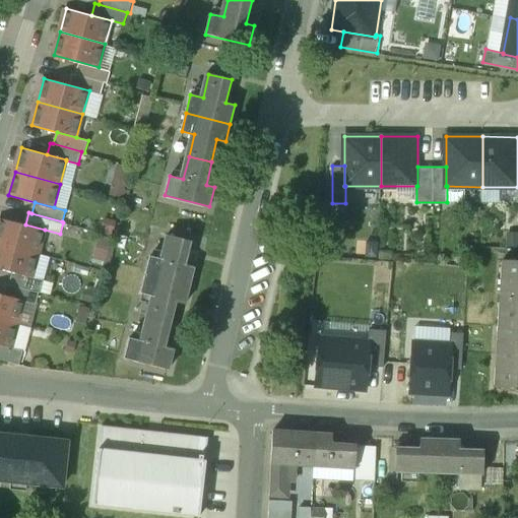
[(25,224),(0,217),(0,243),(39,254),(45,230),(25,224)]
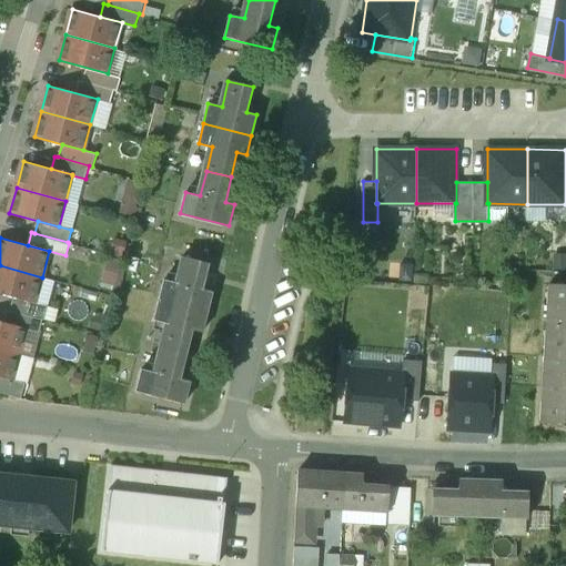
[(209,265),(184,259),(178,283),(164,280),(159,300),(208,312),(212,292),(203,289),(209,265)]
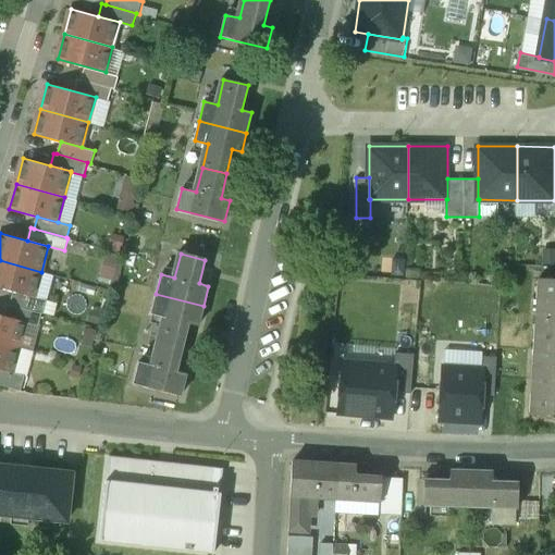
[(41,272),(0,260),(0,287),(14,292),(35,297),(35,296),(41,272)]
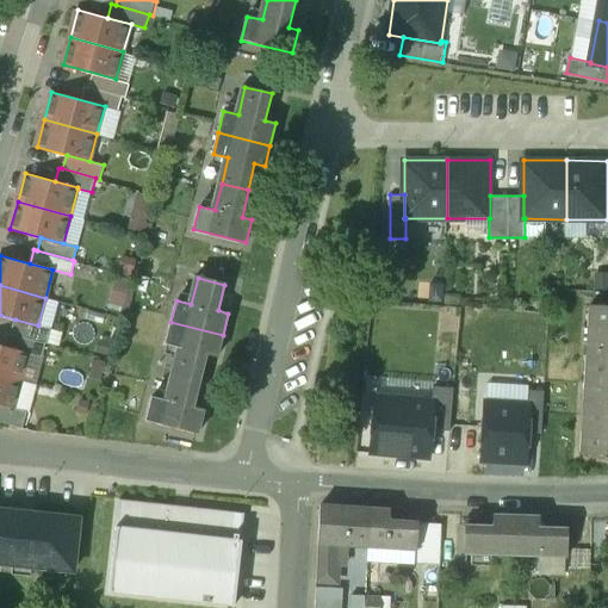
[(607,306),(591,305),(587,379),(607,379),(607,306)]
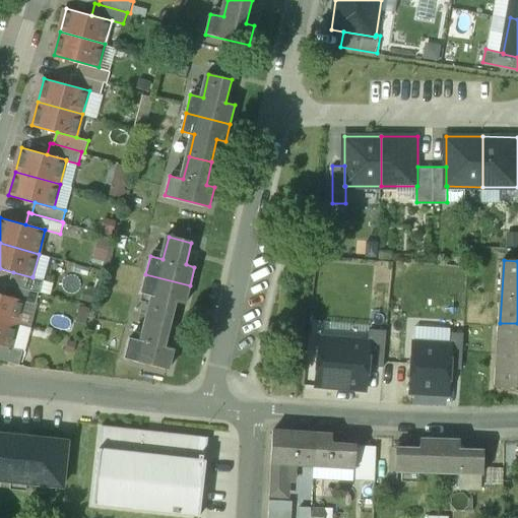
[(45,279),(33,276),(33,277),(13,272),(10,283),(40,292),(42,292),(45,279)]
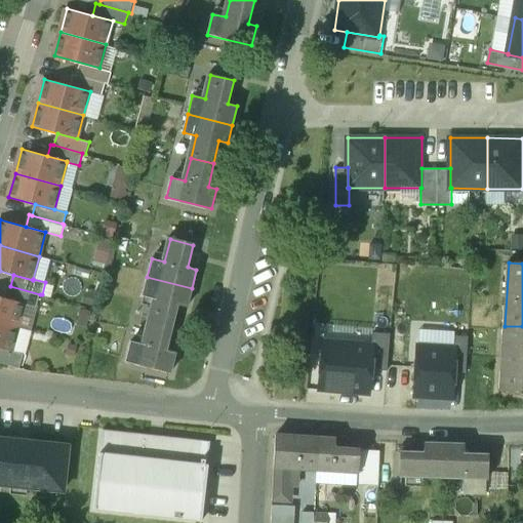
[(192,288),(147,277),(143,295),(155,298),(149,321),(172,327),(178,305),(187,307),(192,288)]
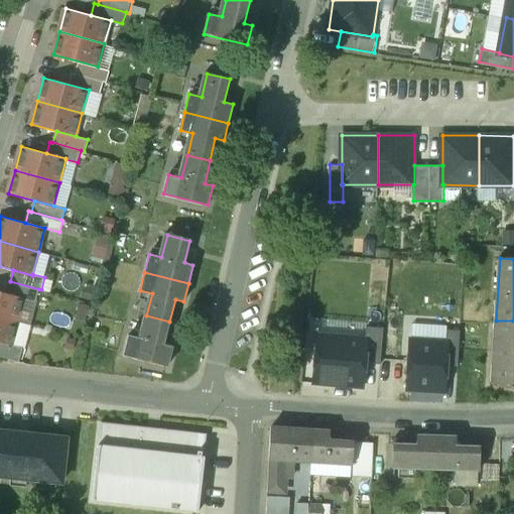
[(10,281),(8,281),(5,292),(24,297),(36,301),(39,289),(10,281)]
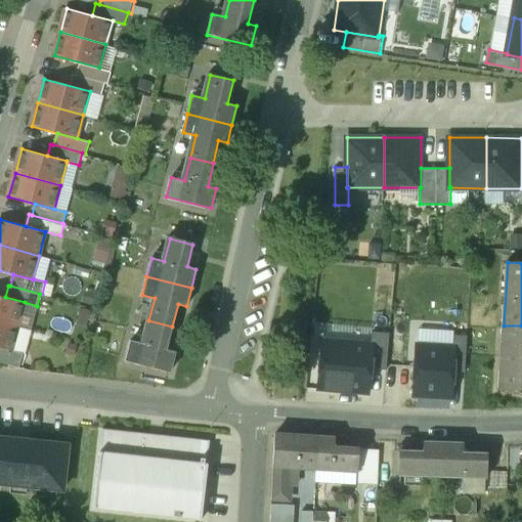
[(5,297),(0,295),(0,320),(18,327),(25,302),(5,297)]
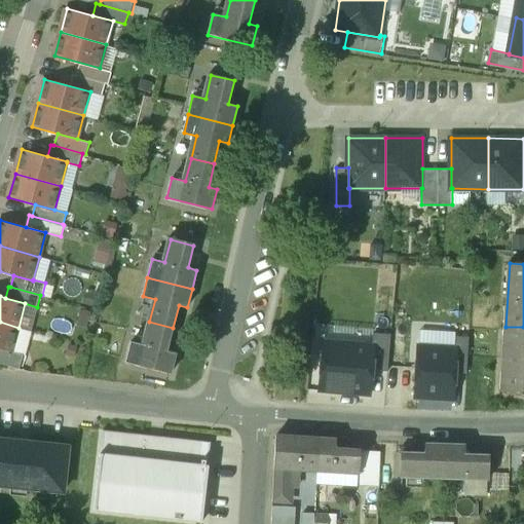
[(19,328),(0,322),(0,347),(12,351),(12,350),(19,328)]
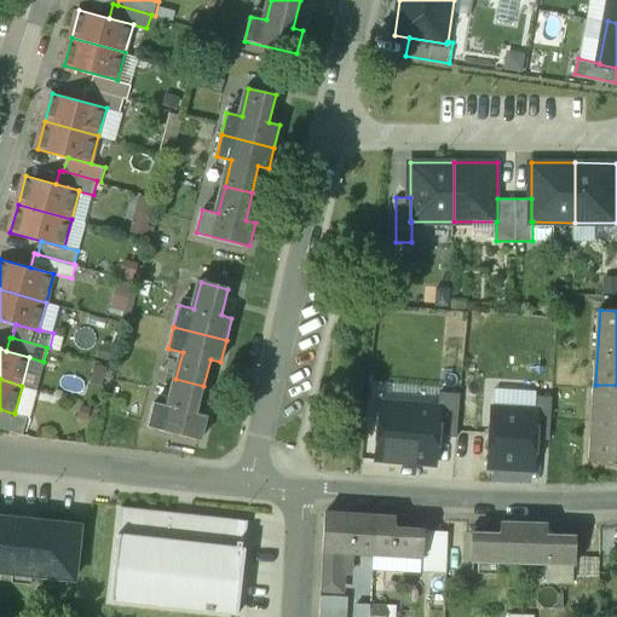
[(203,386),(176,379),(169,405),(154,402),(148,425),(201,438),(207,415),(197,413),(203,386)]
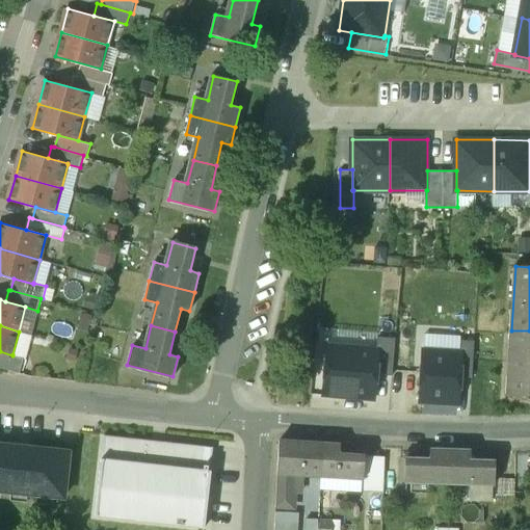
[(529,330),(511,330),(507,393),(529,394),(529,330)]
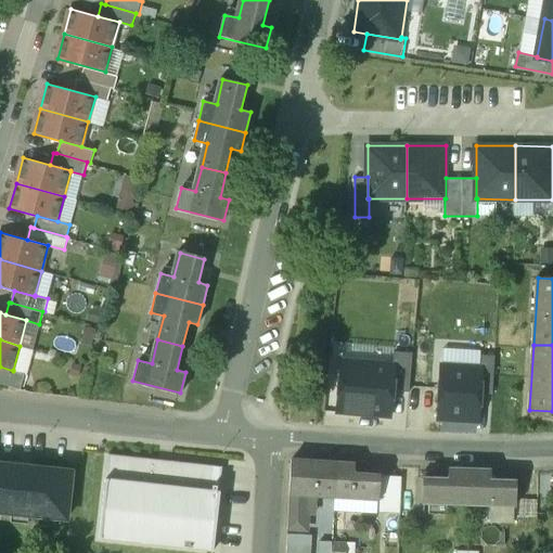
[(410,390),(413,352),(395,350),(394,363),(395,363),(393,389),(410,390)]
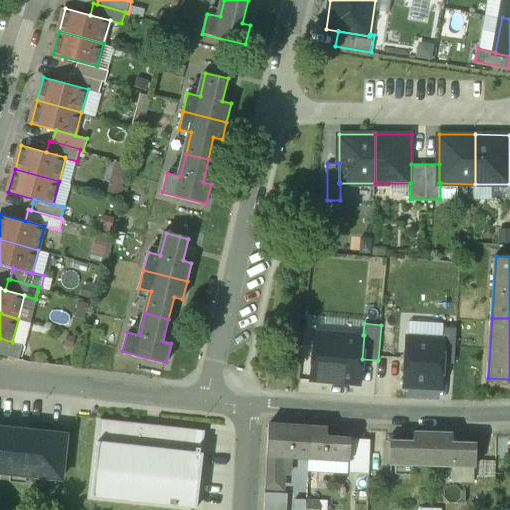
[(443,363),(455,363),(457,327),(444,326),(443,338),(444,338),(443,363)]
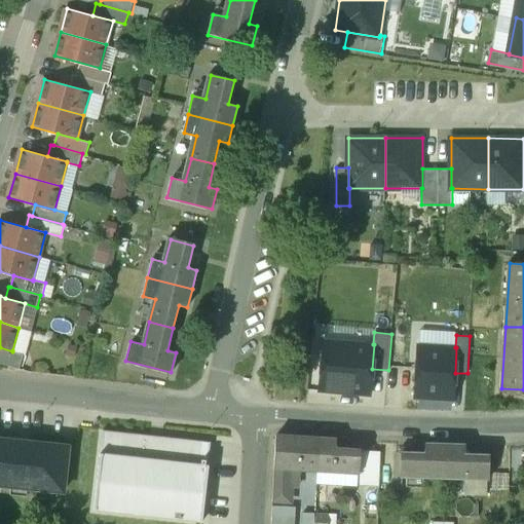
[(370,394),(372,369),(374,344),(373,344),(325,340),(321,389),(370,394)]
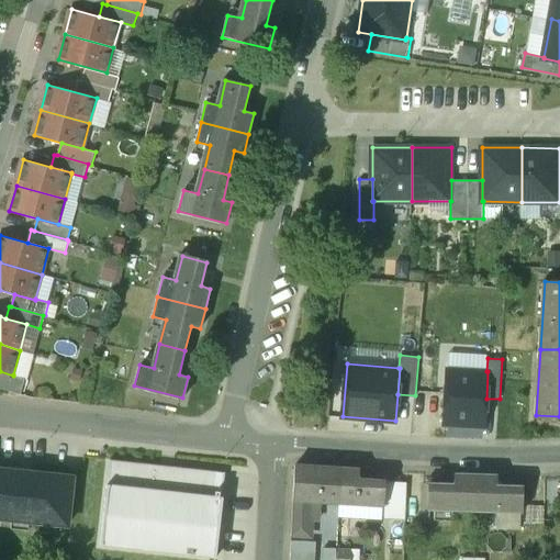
[(485,425),(486,399),(488,371),(486,371),(449,369),(446,423),(485,425)]
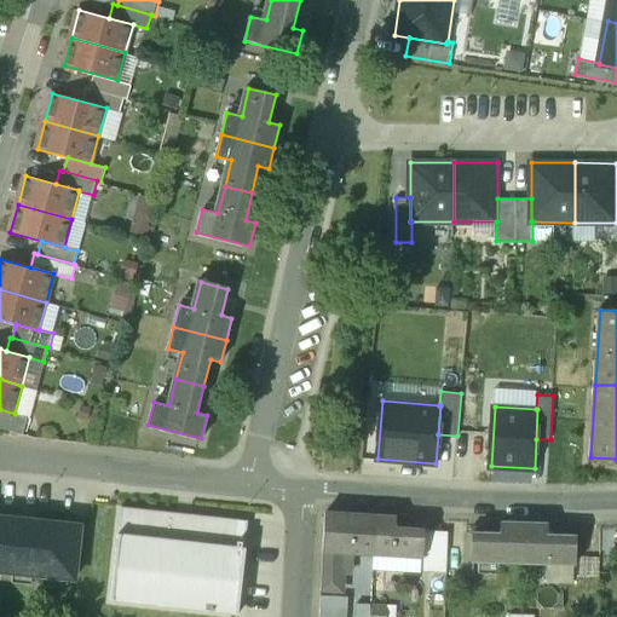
[(15,414),(0,409),(0,426),(24,434),(28,417),(15,413),(15,414)]
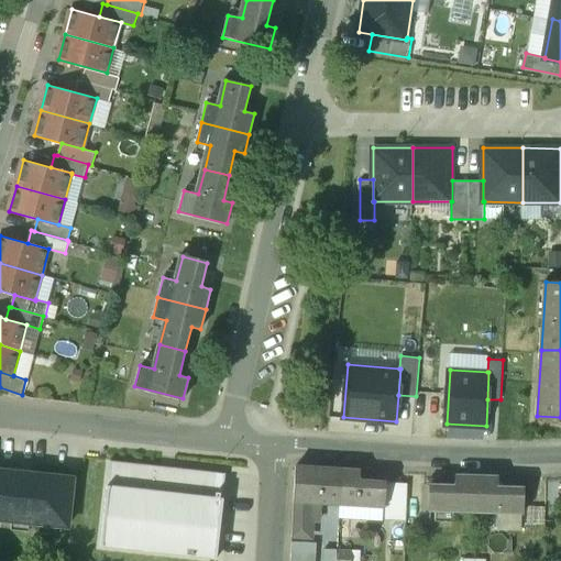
[(224,473),(111,461),(101,545),(218,558),(224,497),(222,497),(224,473)]
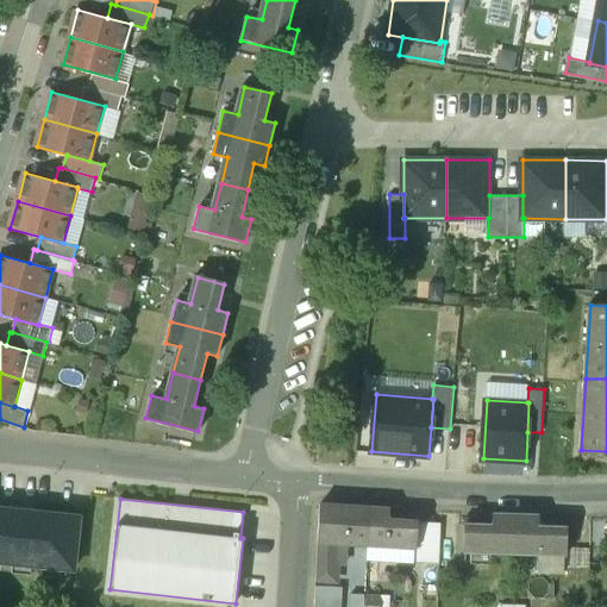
[(370,507),(320,504),(318,543),(319,549),(317,581),(338,582),(340,551),(346,551),(348,544),(368,545),(370,507)]
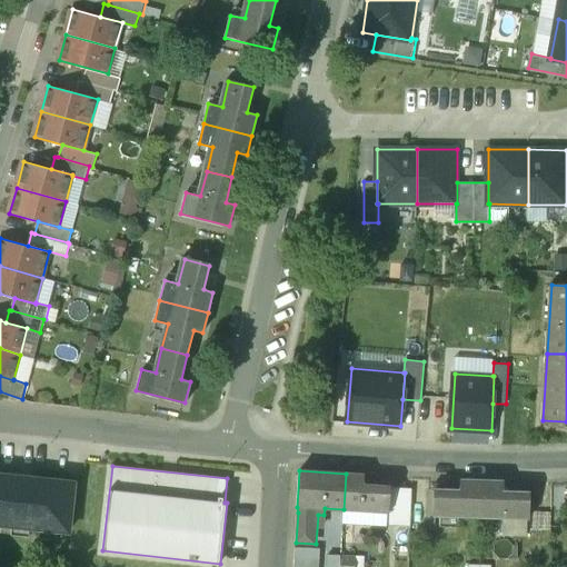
[(75,483),(0,474),(0,524),(69,531),(75,483)]
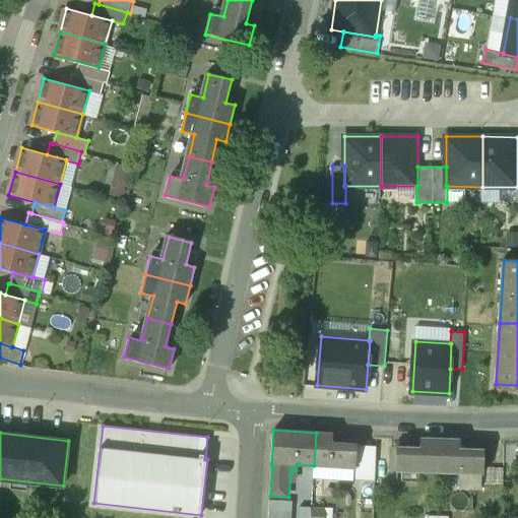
[(358,435),(316,433),(314,465),(354,468),(355,468),(357,457),(358,435)]
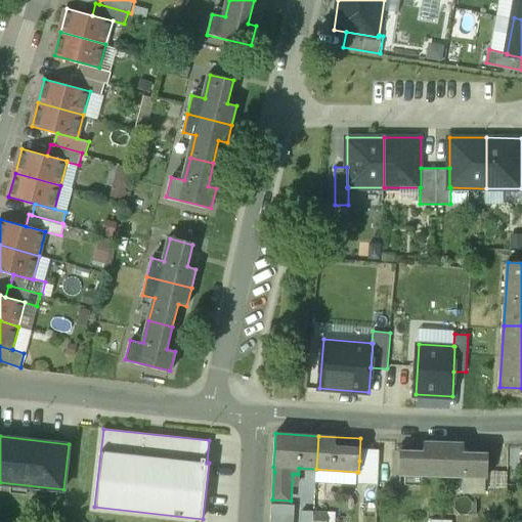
[(424,452),(401,452),(400,478),(443,479),(444,442),(425,442),(424,452)]
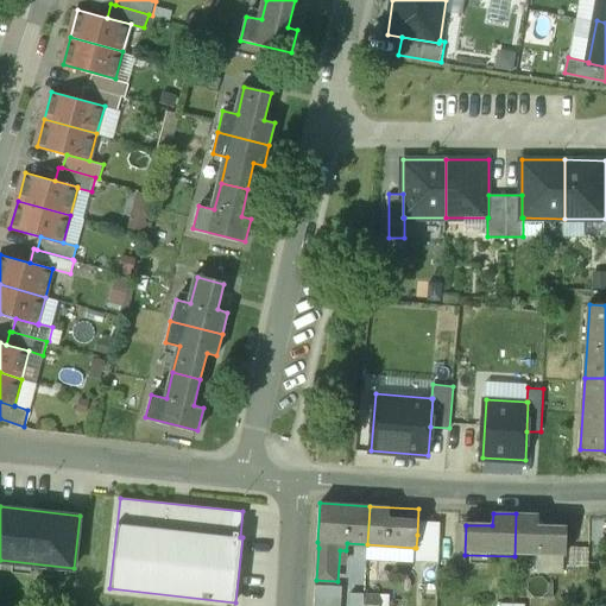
[(567,528),(538,528),(538,515),(516,513),(515,556),(566,559),(567,528)]
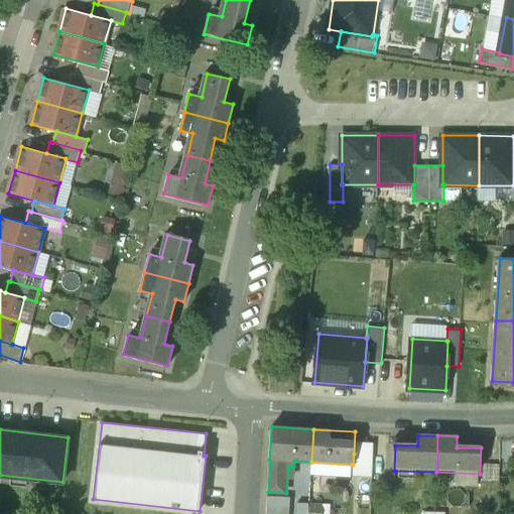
[(374,454),(354,454),(353,465),(352,465),(352,479),(373,480),(374,454)]
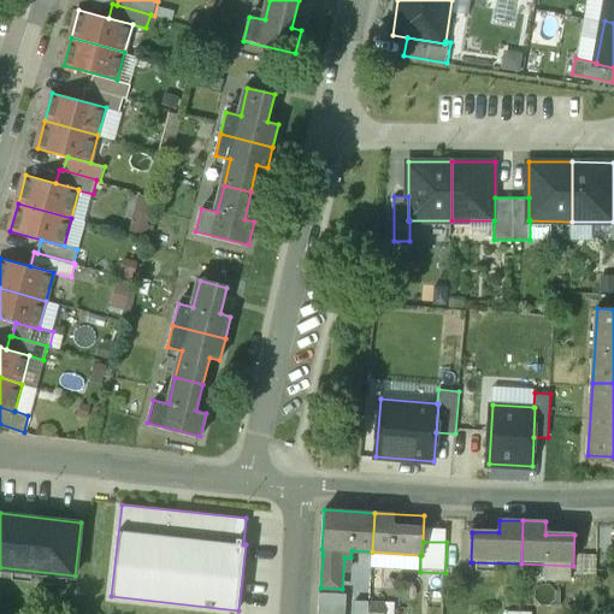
[(369,613),(370,601),(356,601),(355,613),(369,613)]
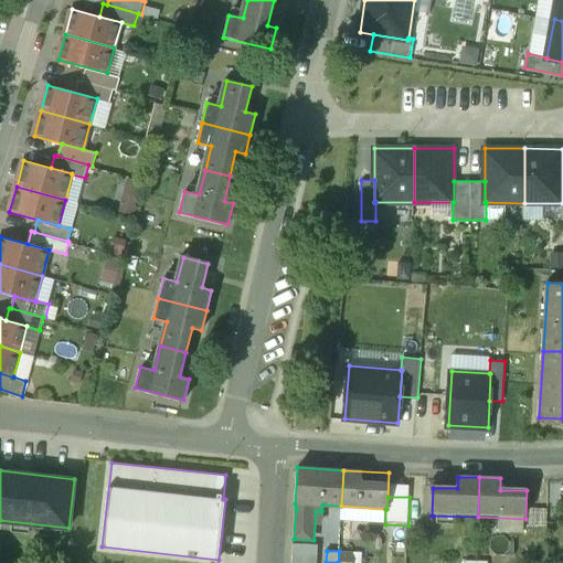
[(353,562),(354,552),(339,551),(338,562),(353,562)]
